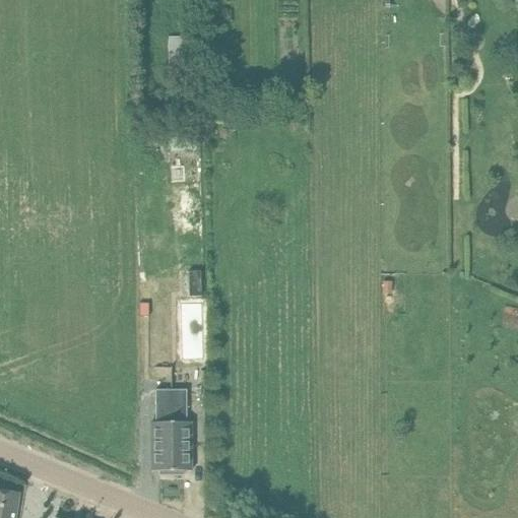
[(172,149),(188,148),(187,136),(172,136),(172,149)]
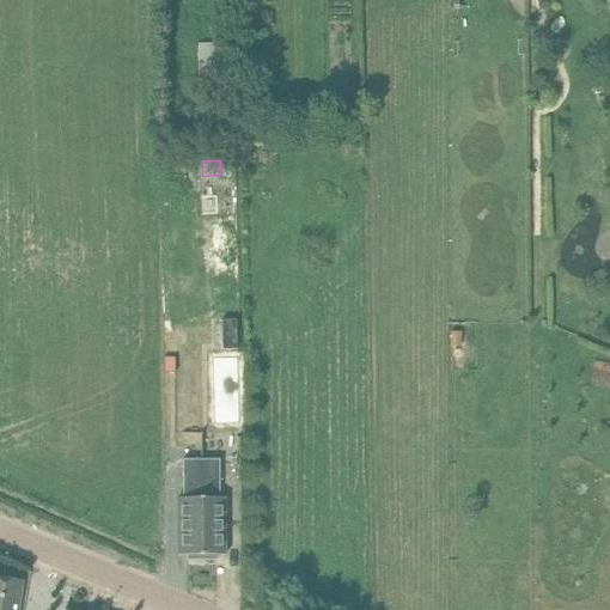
[(237,318),(224,318),(224,347),(237,347),(237,318)]
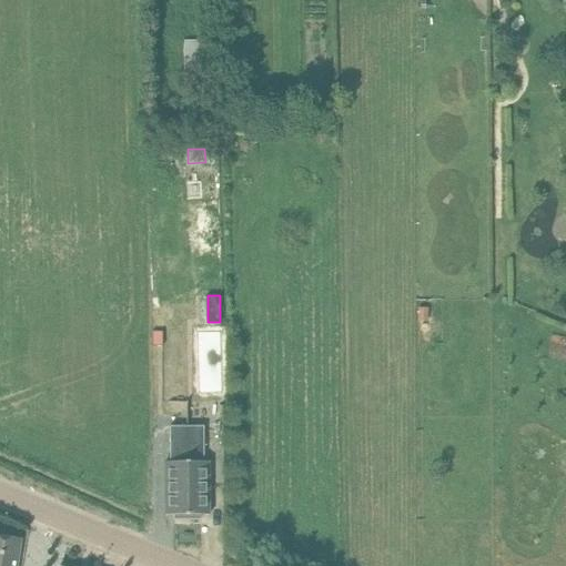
[(222,329),(198,329),(200,391),(224,391),(222,329)]
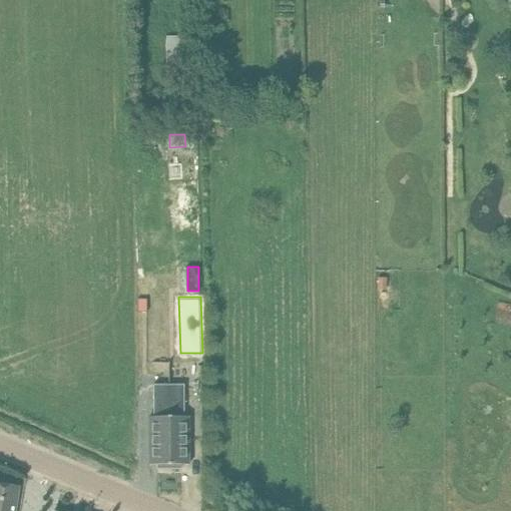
[(158,467),(170,467),(170,383),(154,383),(154,415),(150,415),(150,463),(158,463),(158,467)]
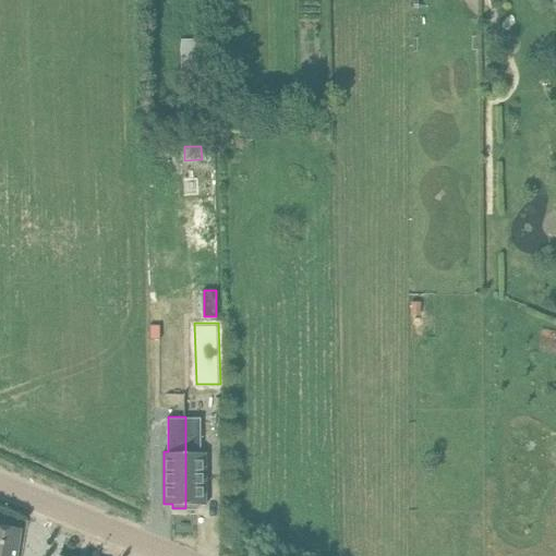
[(185,508),(198,508),(198,504),(207,504),(207,451),(202,451),(202,417),(185,417),(185,508)]
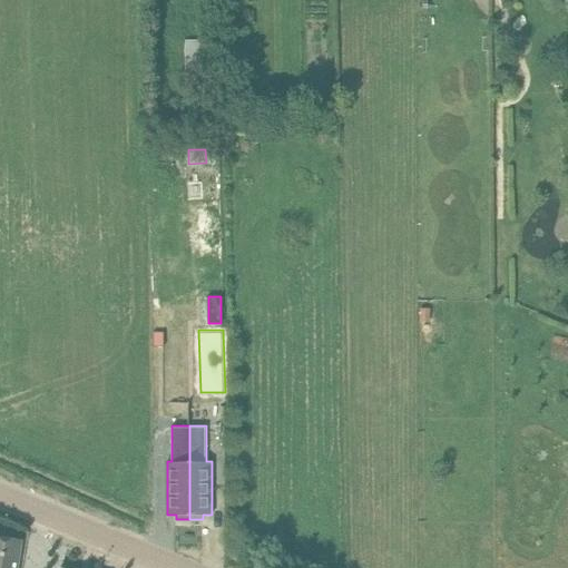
[(17,567),(22,540),(0,536),(0,567),(17,567)]
